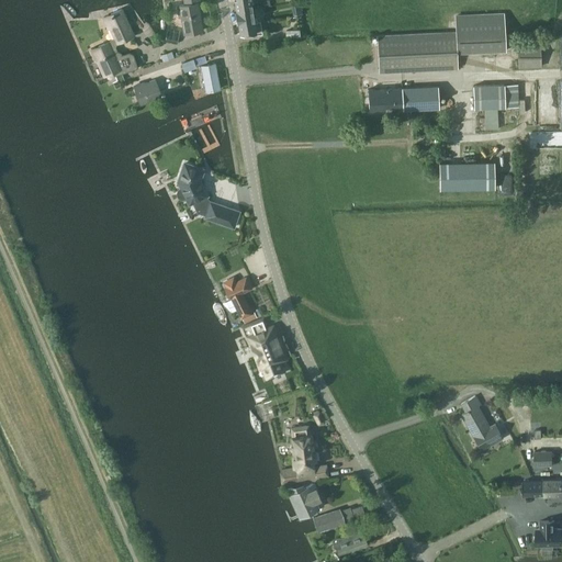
[(179,6),(176,6),(178,18),(181,17),(184,33),(202,30),(197,1),(199,1),(199,0),(183,0),(184,3),(179,6)]
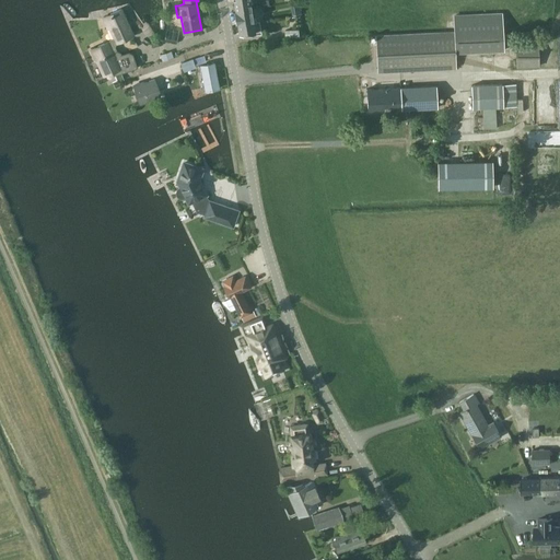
[(233,0),(235,11),(252,8),(249,0),(233,0)]
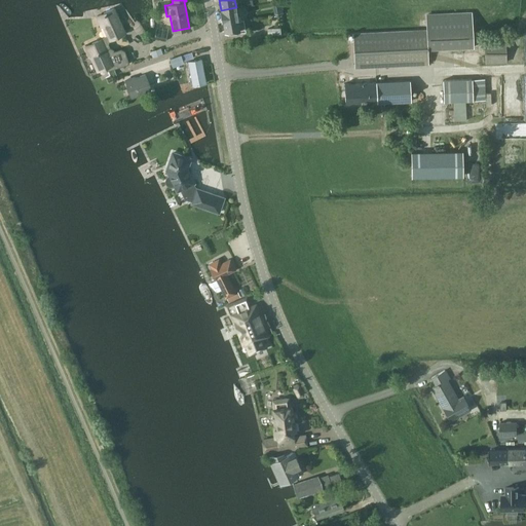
[(280,1),(272,3),(273,13),(283,12),(280,1)]
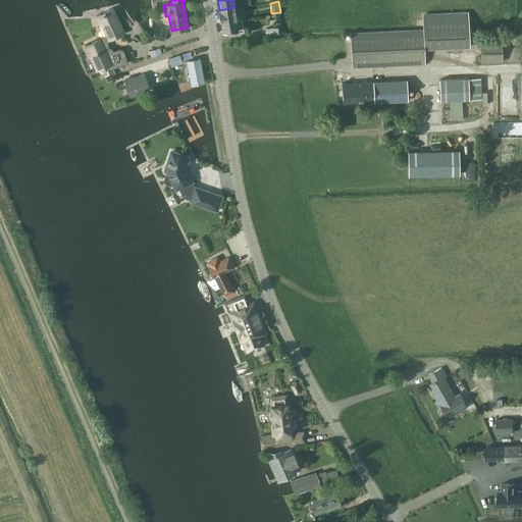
[(220,22),(221,22),(236,20),(235,7),(219,10),(218,10),(220,22)]
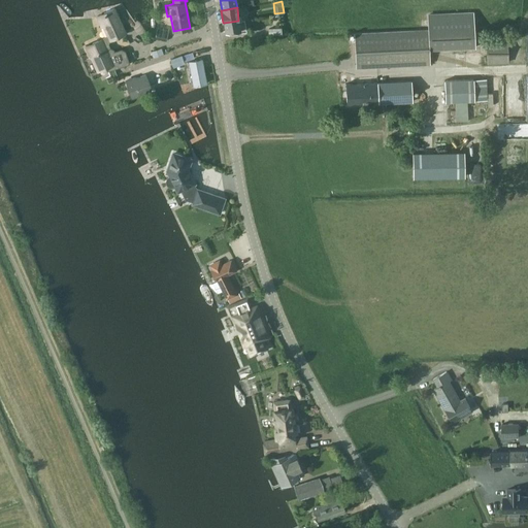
[(103,43),(109,40),(125,33),(113,8),(97,17),(101,26),(103,26),(108,35),(101,38),(101,39),(103,43)]
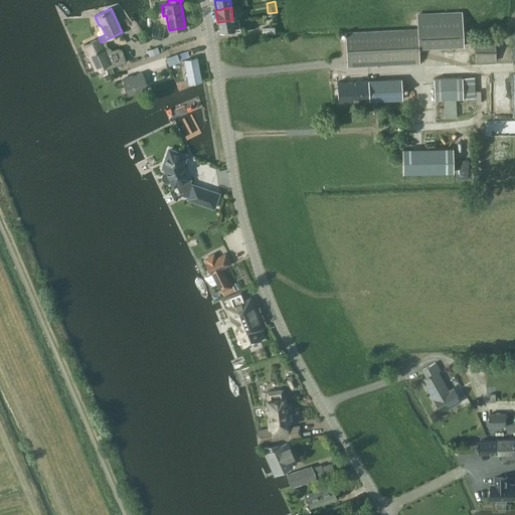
[(417,29),(346,32),(348,66),(419,62),(418,48),(463,45),(462,24),(462,11),(417,14),(417,29)]
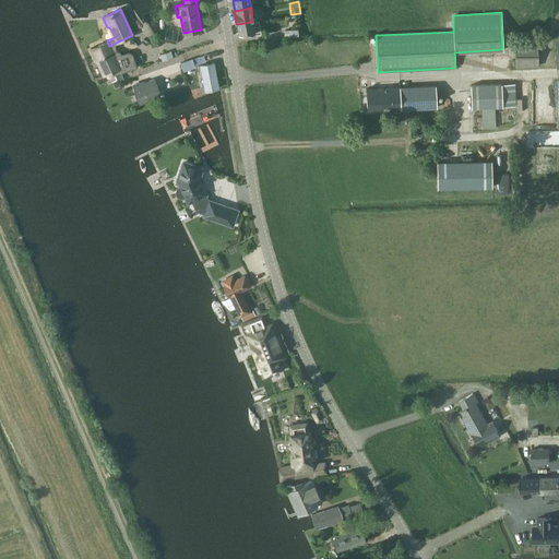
[(254,32),(252,22),(237,24),(238,35),(254,32)]
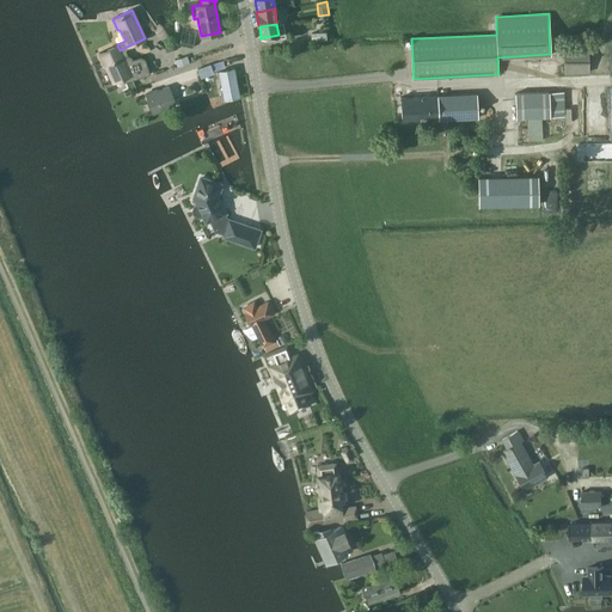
[(183,35),(181,42),(194,46),(195,37),(183,35)]
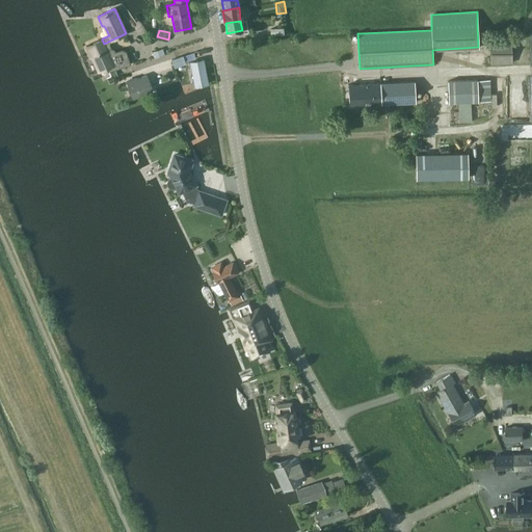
[(102,40),(86,47),(90,57),(91,59),(94,58),(98,68),(96,69),(97,72),(99,71),(106,68),(108,72),(130,64),(126,51),(122,49),(115,51),(114,50),(111,48),(109,44),(110,41),(104,44),(102,40)]
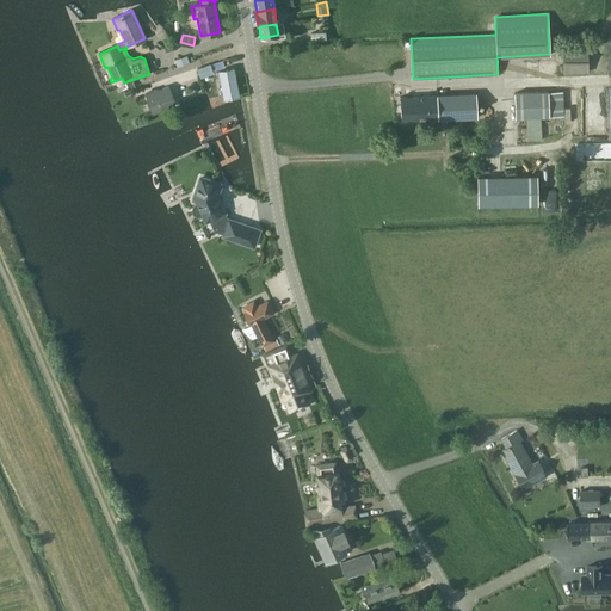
[(562,49),(563,74),(588,73),(587,49),(562,49)]
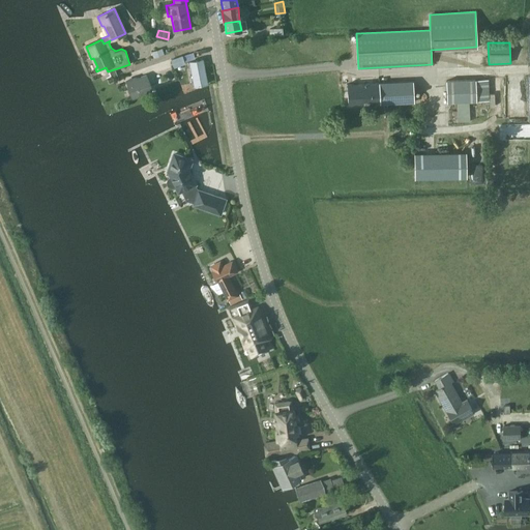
[(164,54),(162,49),(152,52),(154,58),(164,54)]
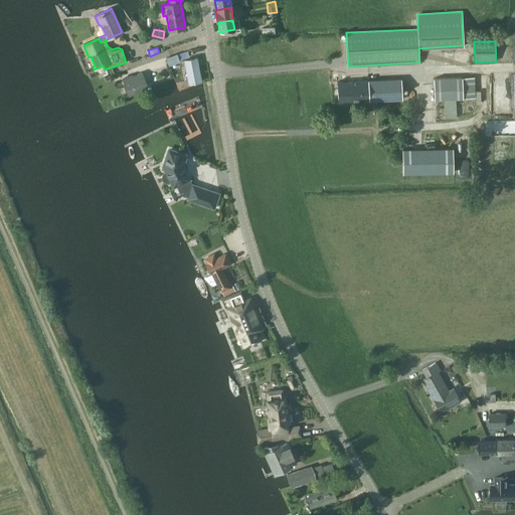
[(177,54),(167,58),(169,64),(179,60),(177,54)]
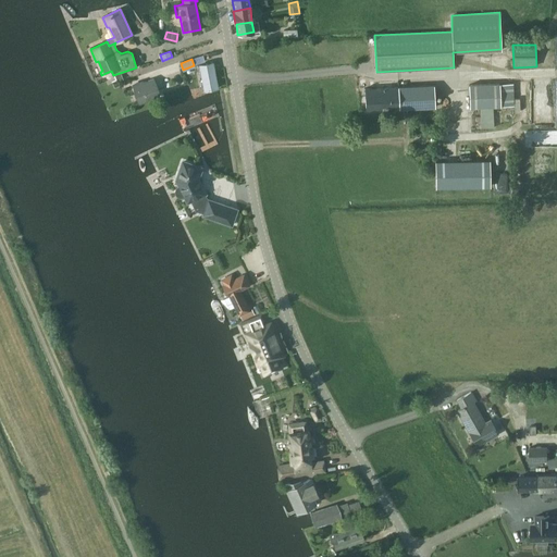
[(213,62),(199,64),(205,90),(219,88),(213,62)]
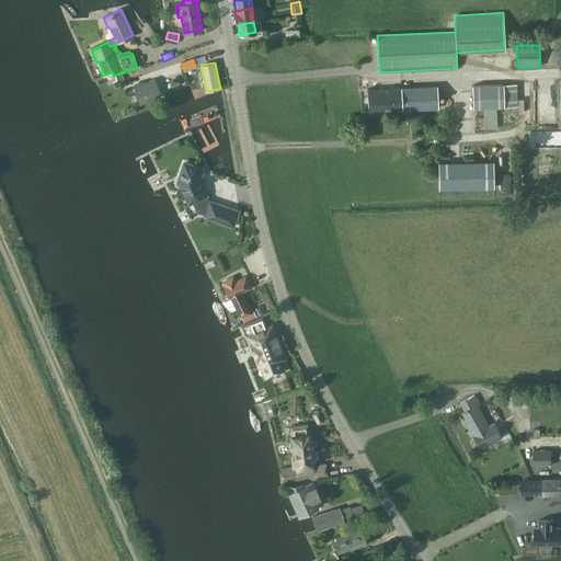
[(140,104),(161,96),(155,79),(134,86),(140,104)]
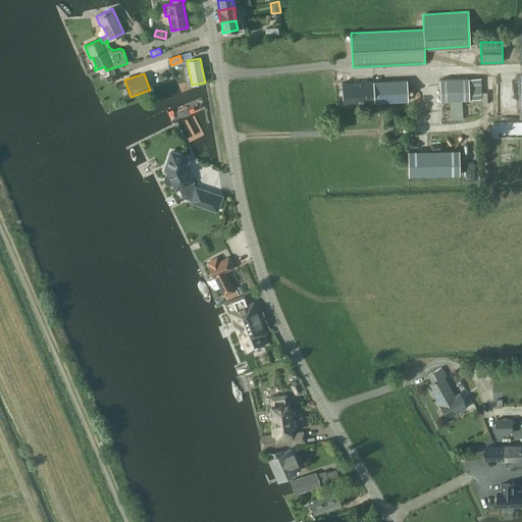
[(479,77),(439,80),(440,100),(480,99),(479,77)]
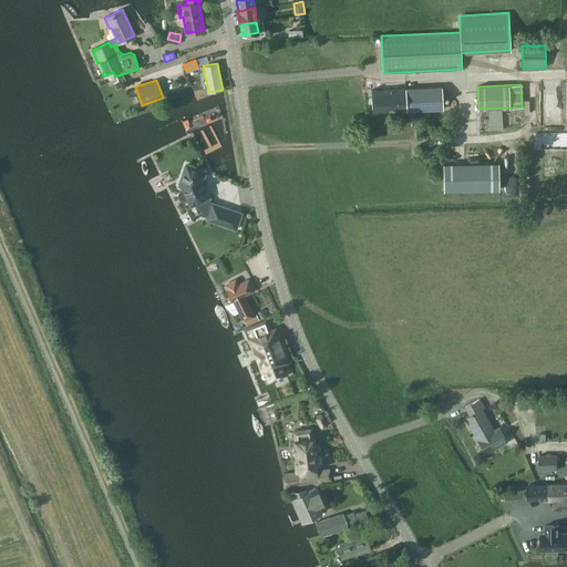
[(372,112),(442,110),(442,86),(371,90),(372,112)]
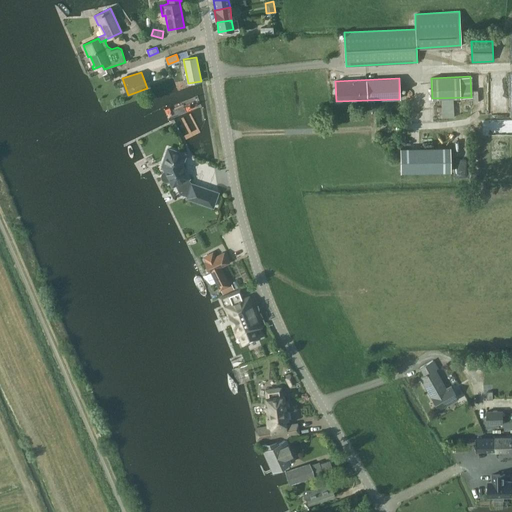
[(182,116),(174,120),(182,135),(189,132),(182,116)]
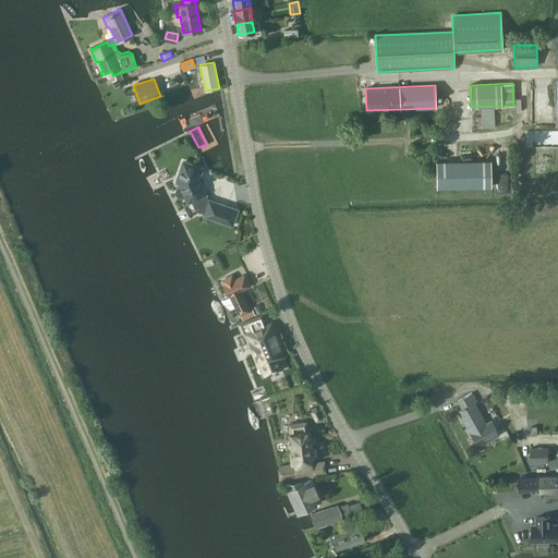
[(437,189),(492,186),(490,160),(436,162),(437,189)]
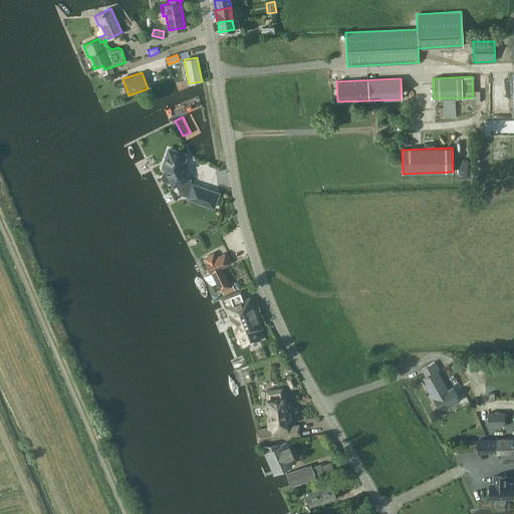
[(186,155),(169,149),(163,166),(167,173),(165,173),(164,175),(163,176),(163,178),(164,179),(166,180),(167,181),(169,181),(170,180),(173,186),(177,185),(181,194),(188,196),(187,199),(214,208),(219,193),(191,184),(188,179),(189,178),(183,164),(186,155)]
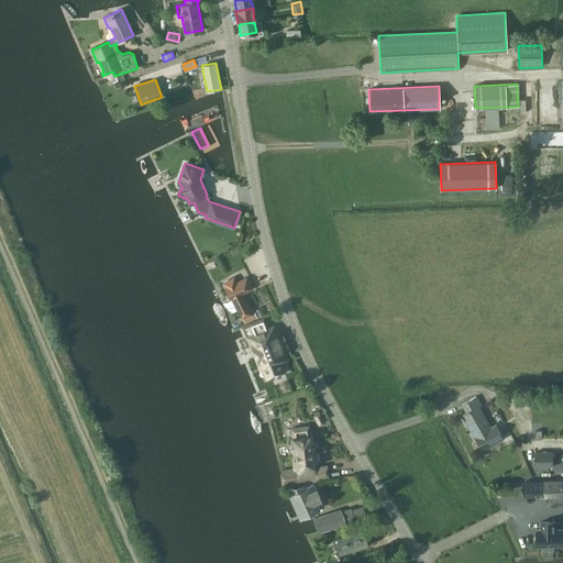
[(224,283),(222,284),(224,288),(228,295),(230,294),(233,299),(238,309),(242,318),(250,313),(241,294),(251,288),(246,278),(235,283),(233,278),(224,283)]
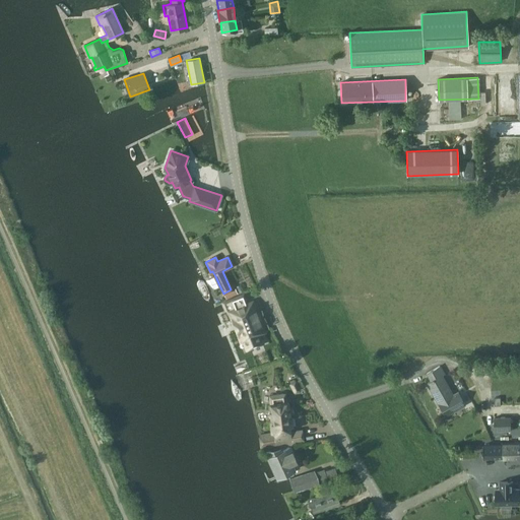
[(237,294),(235,288),(223,295),(225,299),(237,294)]
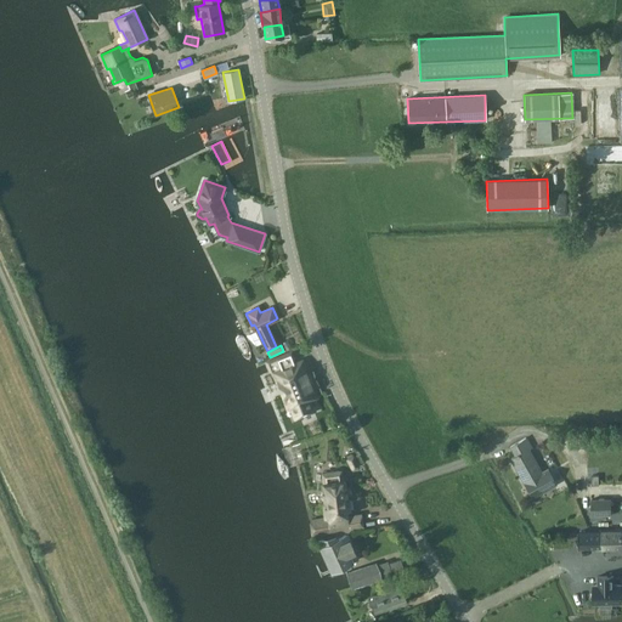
[(309,399),(316,395),(305,369),(303,371),(299,363),(295,365),(290,352),(267,362),(272,374),(278,372),(281,379),(278,380),(286,399),(288,397),(292,405),(295,403),(300,416),(314,411),(309,399)]
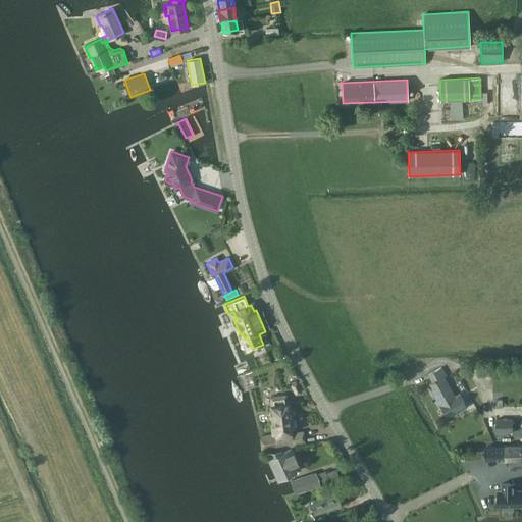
[(447,417),(466,407),(459,395),(455,397),(444,376),(446,375),(441,367),(428,374),(432,382),(428,384),(447,417)]
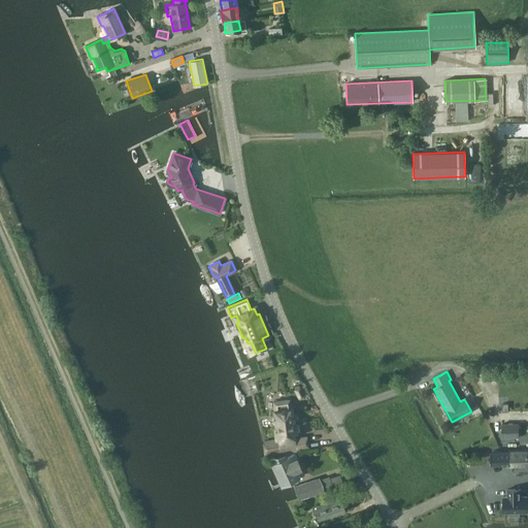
[(299,398),(305,395),(300,387),(295,390),(299,398)]
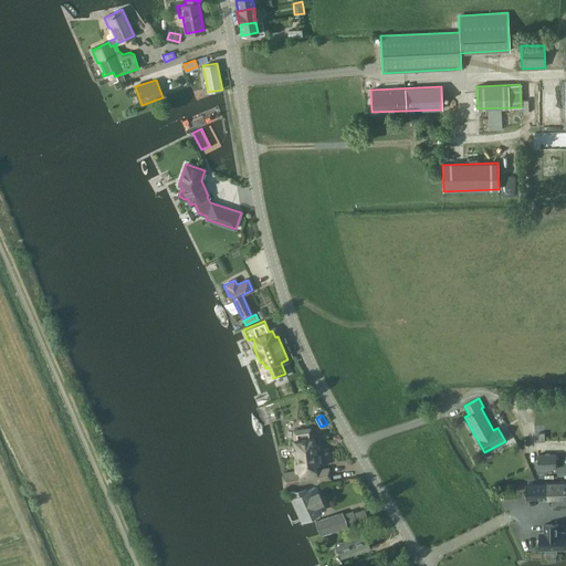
[(285,489),(334,480),(332,467),(318,469),(317,462),(320,462),(318,454),(316,454),(313,436),(308,437),(307,430),(296,432),(297,439),(293,439),(296,459),(294,459),(295,470),(282,472),(285,489)]
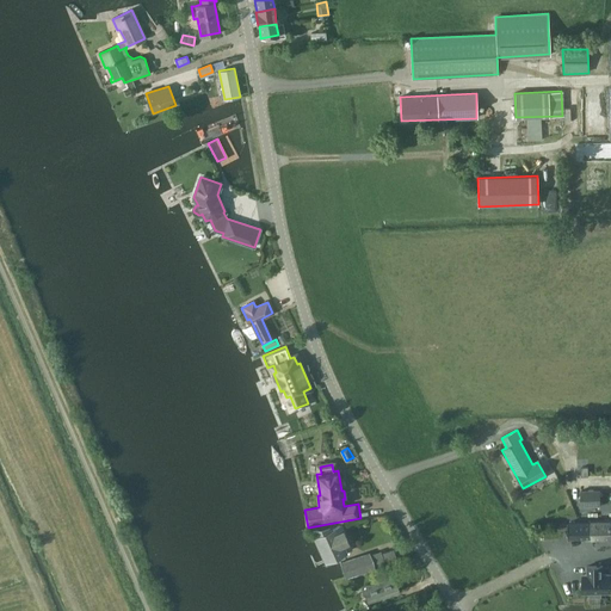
[(600,491),(581,491),(581,505),(600,505),(600,491)]
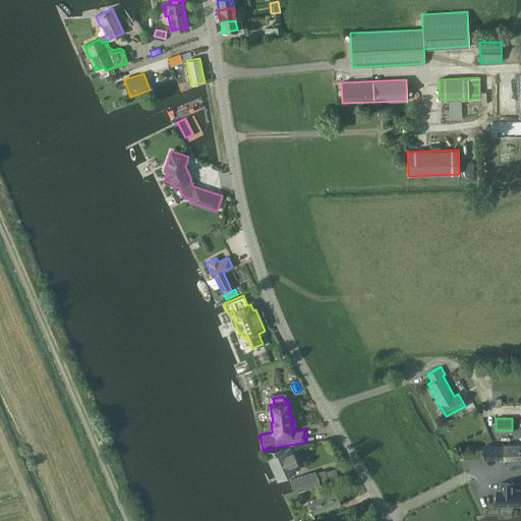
[(520,458),(520,444),(505,445),(505,446),(484,446),(484,459),(506,458),(506,459),(520,458)]
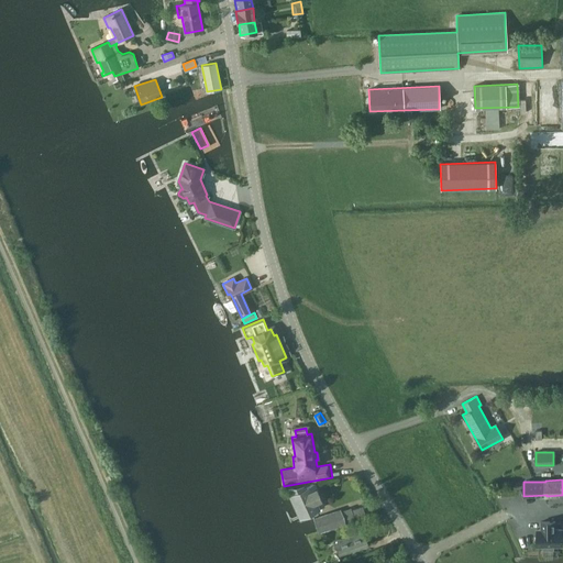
[(299,516),(322,506),(320,499),(321,499),(316,486),(315,486),(313,483),(305,486),(304,484),(288,486),(291,493),(289,494),(299,516)]
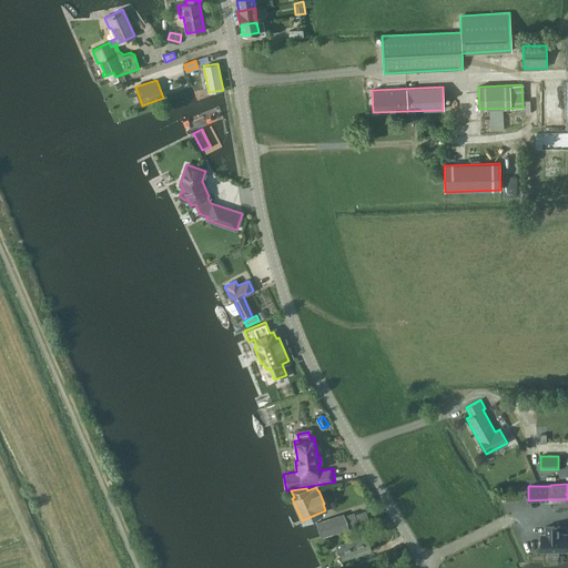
[(347,527),(357,523),(354,511),(344,515),(343,514),(316,524),(321,537),(348,527),(347,527)]
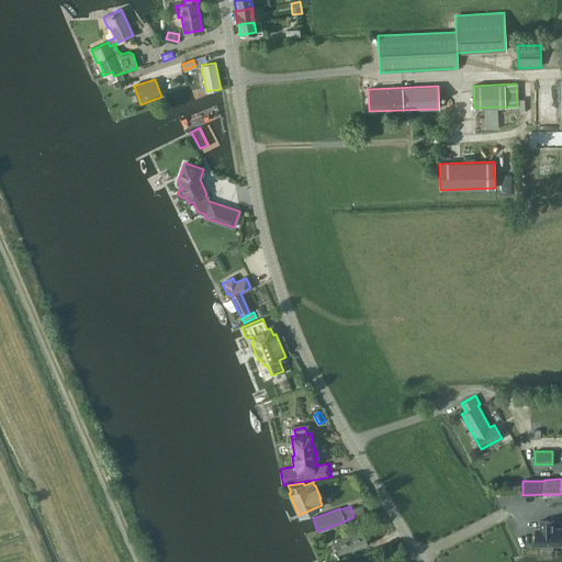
[(555,528),(555,520),(540,520),(540,528),(536,528),(537,546),(543,546),(543,549),(553,549),(553,546),(561,544),(561,527),(555,528)]
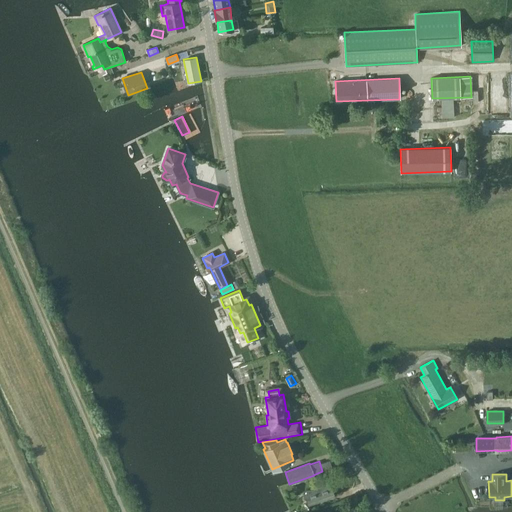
[(308,504),(334,495),(330,482),(329,483),(327,475),(322,476),(325,484),(304,492),(308,504)]
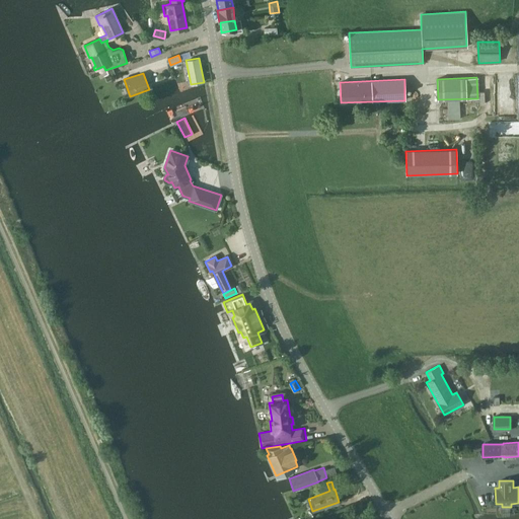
All buildings are outlined.
